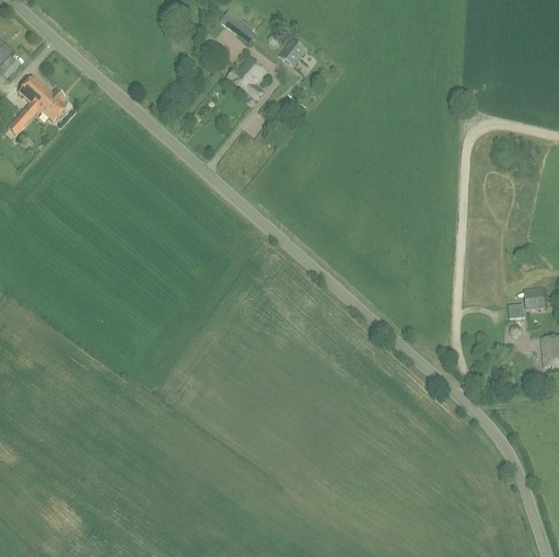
[(229,9),(220,21),(248,43),(256,34),(251,30),(253,26),(229,9)]
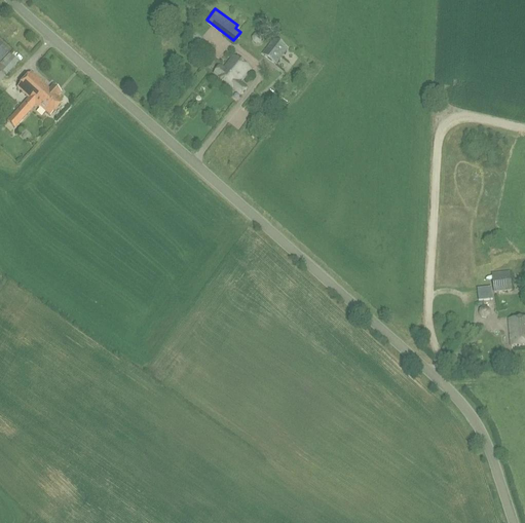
[(205,50),(212,43),(194,30),(188,38),(205,50)]
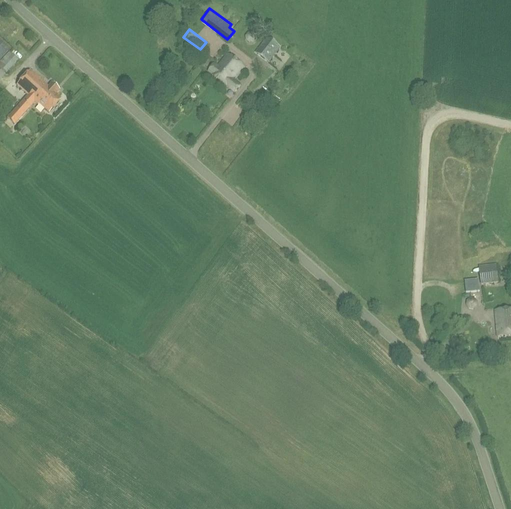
[(249,39),(255,42),(258,35),(252,33),(249,39)]
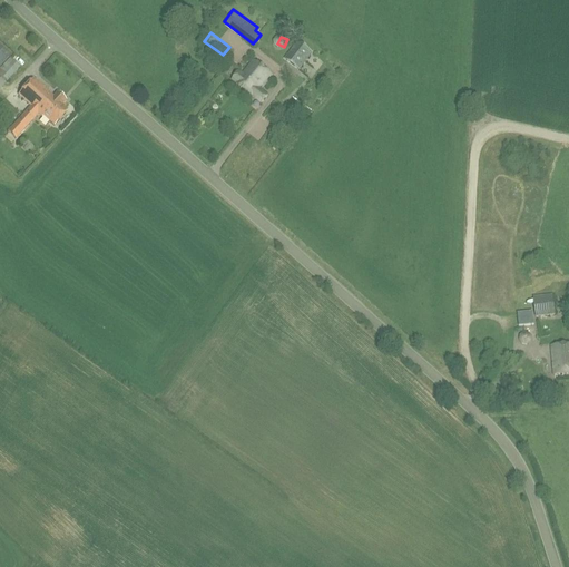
[(296,40),(284,56),(297,67),(311,51),(296,40)]
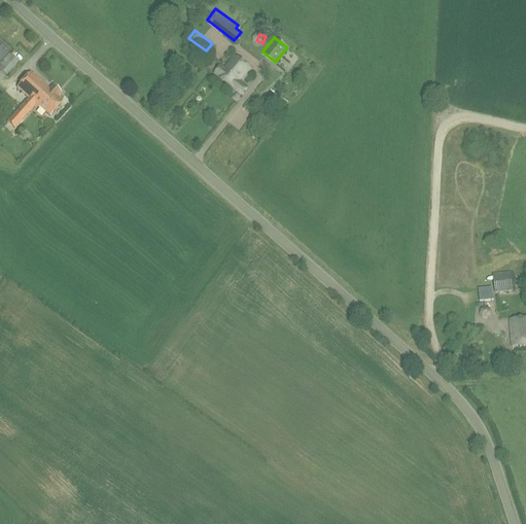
[(0,68),(5,73),(19,60),(8,50),(0,59),(0,68)]
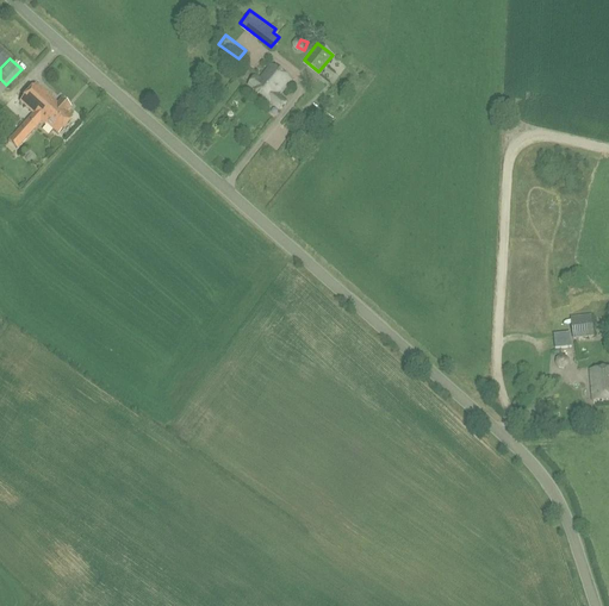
[(291,77),(271,62),(259,76),(255,74),(248,83),(252,86),(271,102),(272,101),(279,108),(286,99),(278,93),(291,77)]
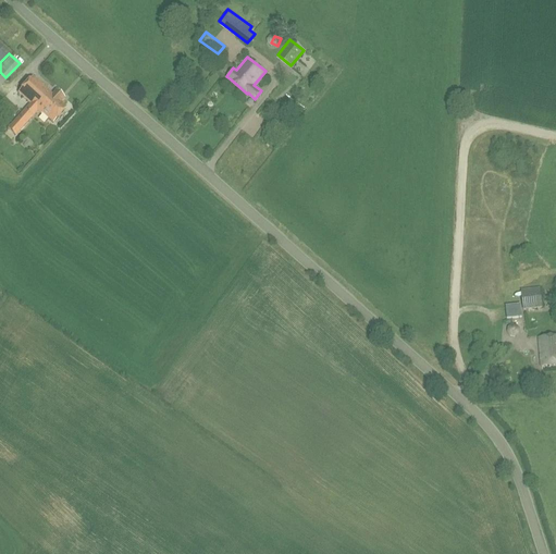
[(51,91),(32,74),(17,90),(29,100),(7,126),(14,133),(37,108),(41,111),(41,110),(52,120),(65,105),(60,100),(64,95),(56,87),(51,91)]
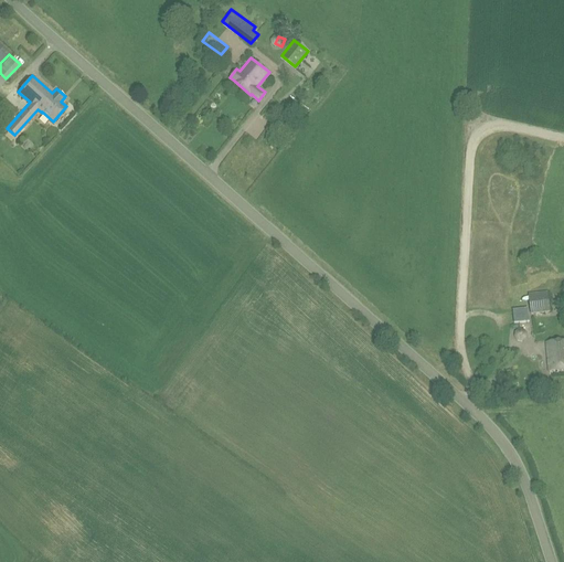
[(530,313),(550,310),(547,289),(528,292),(530,313)]
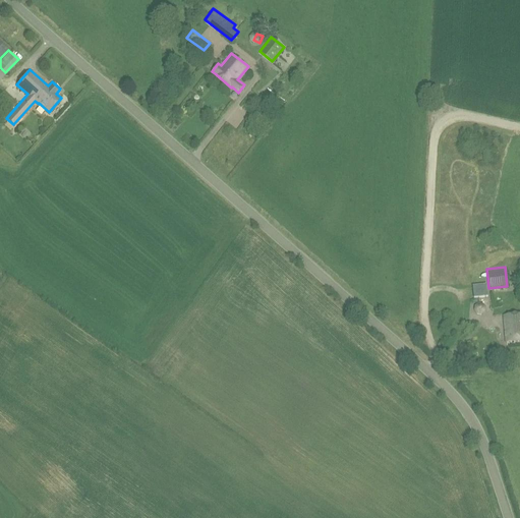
[(506,340),(519,339),(519,311),(504,313),(506,340)]
